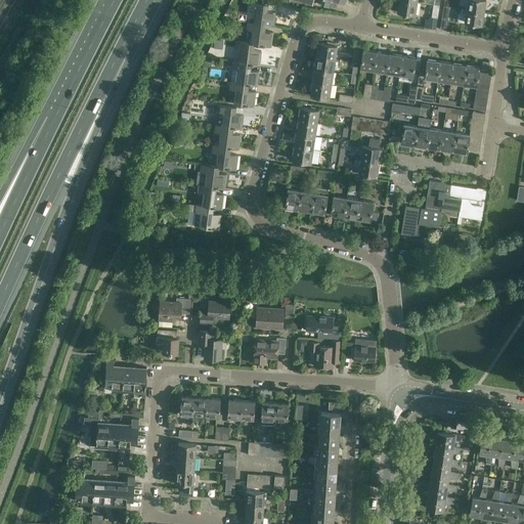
[(417,2),(404,0),(398,0),(397,12),(415,14),(417,2)]
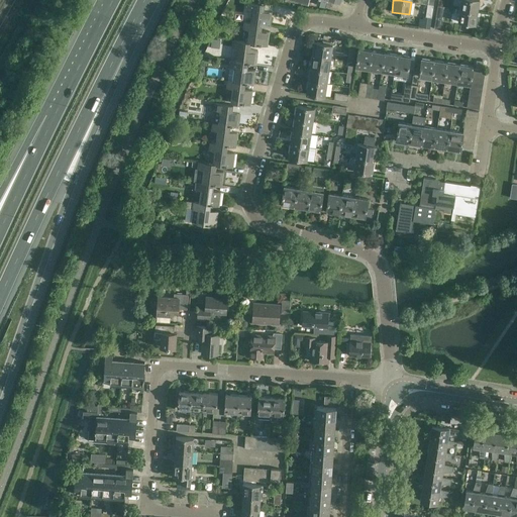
[(460,0),(459,9),(478,12),(479,0),(460,0)]
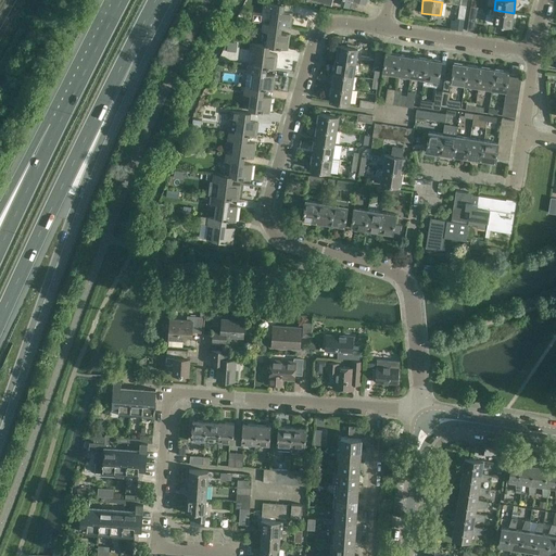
[(269,24),(279,25),(290,27),(292,12),(281,11),(282,3),(266,1),(265,9),(272,10),(269,24)]
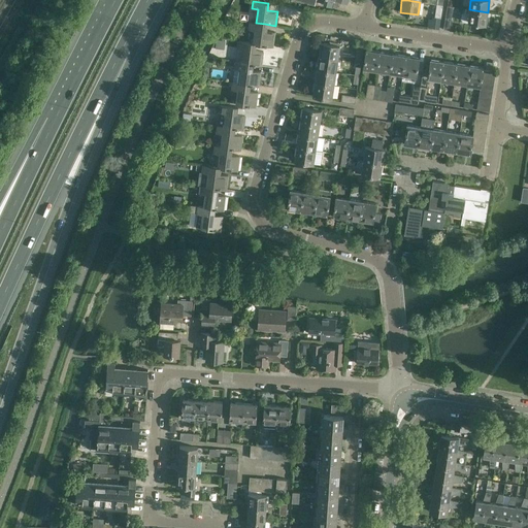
[(442,5),(436,4),(434,17),(431,17),(431,20),(428,20),(427,28),(439,30),(442,5)]
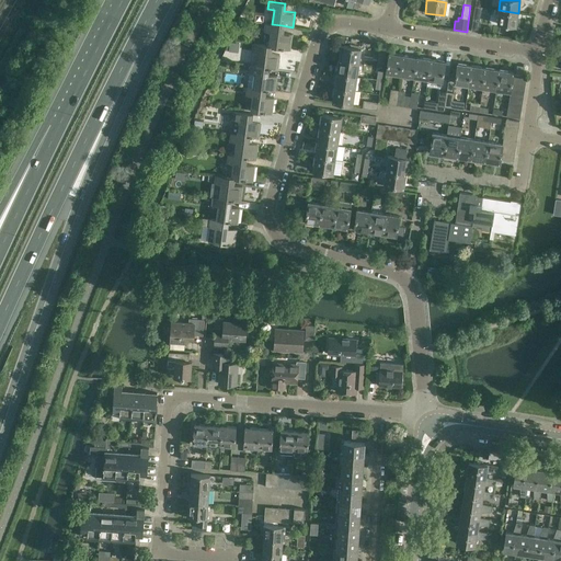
[(481,8),(474,7),(472,20),(471,32),(478,33),(481,8)]
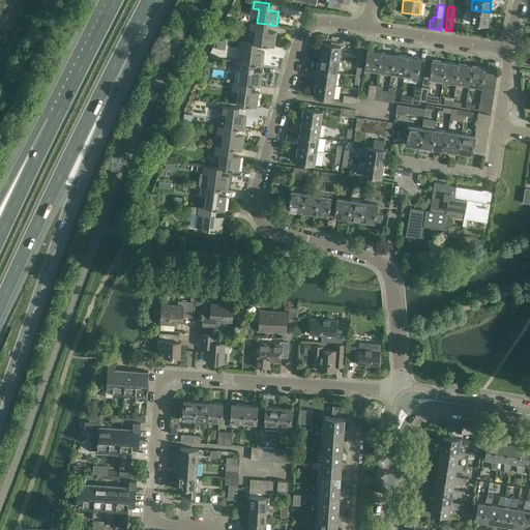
[(490,12),(471,9),(469,23),(488,26),(490,12)]
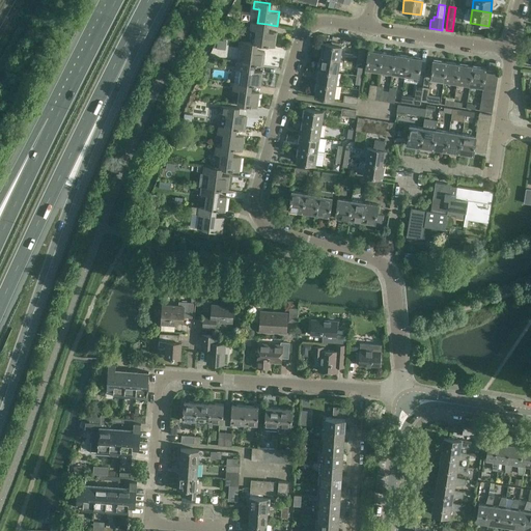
[(257,23),(251,22),(250,29),(256,30),(254,44),(255,44),(275,47),(276,32),(267,30),(267,24),(257,23)]
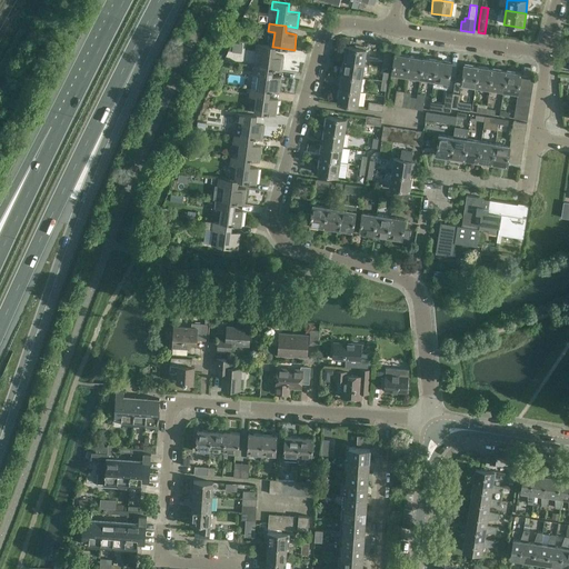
[(270,69),(281,70),(283,55),(272,53),(273,47),(272,47),(257,45),(256,52),(262,52),(260,67),(270,69)]
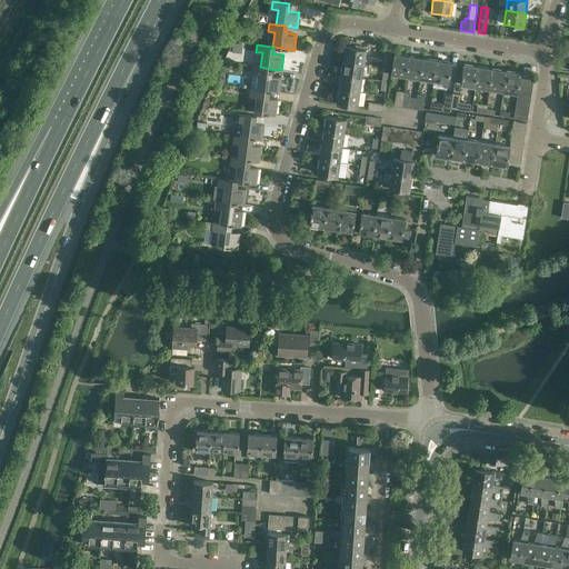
[(343,61),(363,63),(366,49),(346,47),(343,61)]
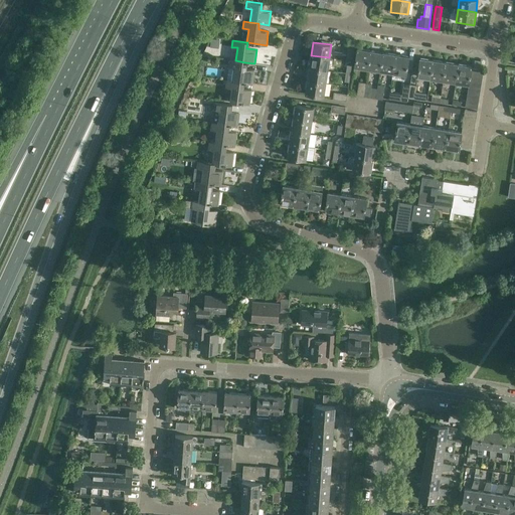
[(354,48),(347,47),(345,60),(352,61),(354,48)]
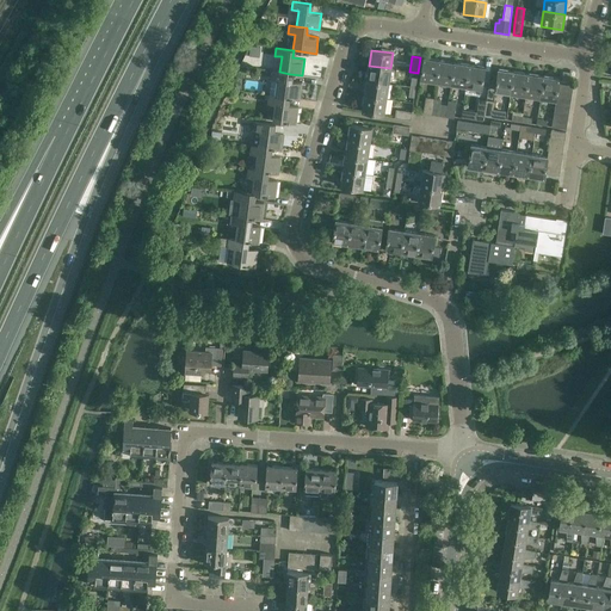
[(439,60),(424,57),(420,79),(436,81),(439,60)]
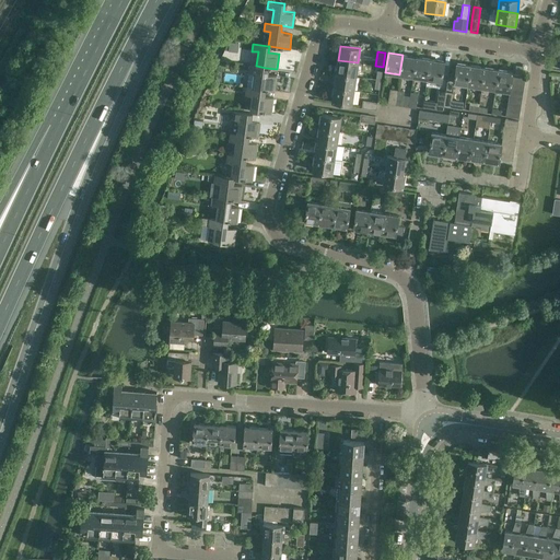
[(399,74),(412,77),(416,57),(403,55),(399,74)]
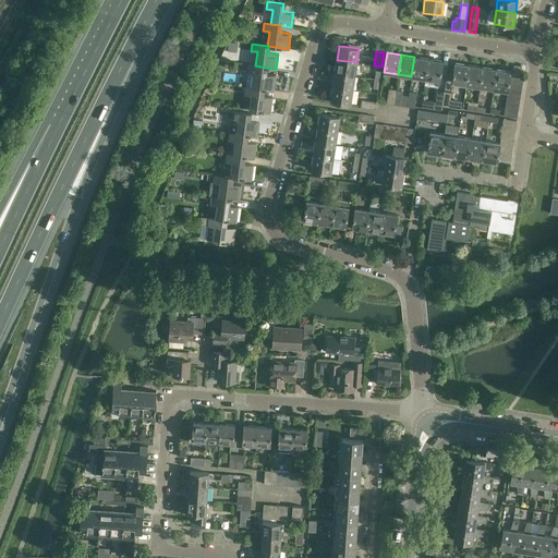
[(411,76),(425,79),(428,59),(414,57),(411,76)]
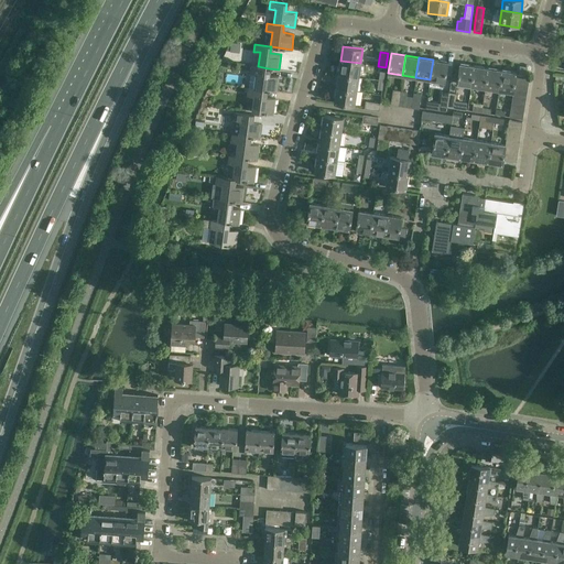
[(447,62),(433,60),(430,79),(444,82),(447,62)]
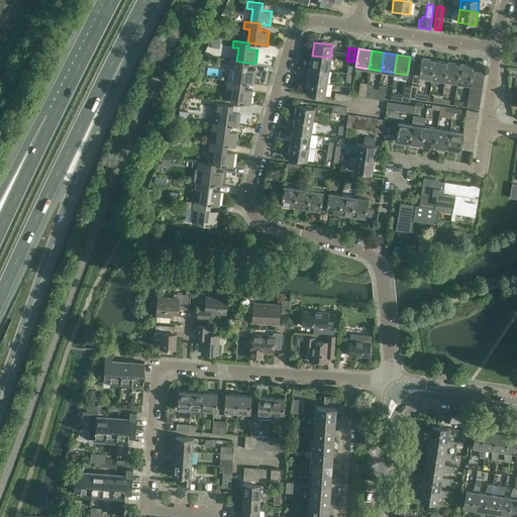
[(328,71),(330,58),(312,56),(310,68),(328,71)]
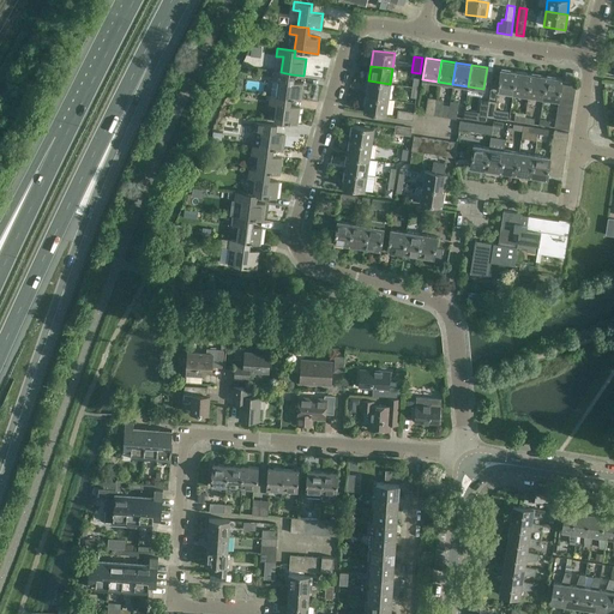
[(512,94),(516,72),(500,70),(497,91),(512,94)]
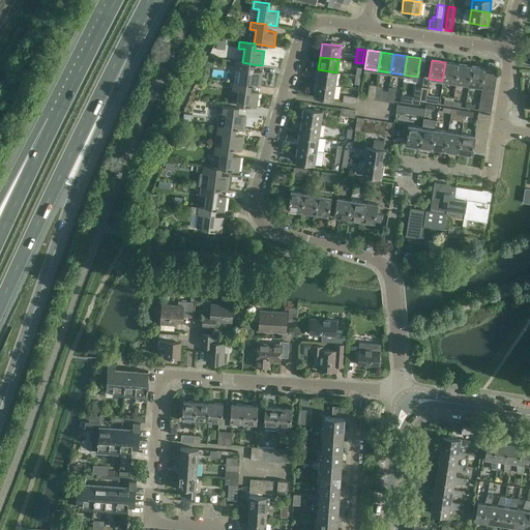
[(252,64),(242,62),(236,62),(235,69),(233,83),(249,85),(260,86),(262,71),(252,70),(252,64)]
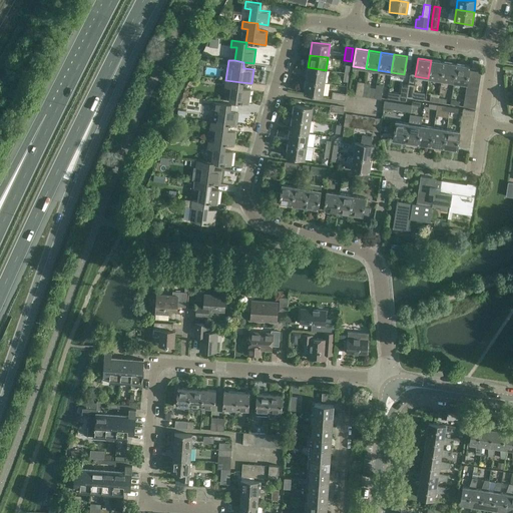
[(444,62),(431,60),(428,78),(441,80),(444,62)]
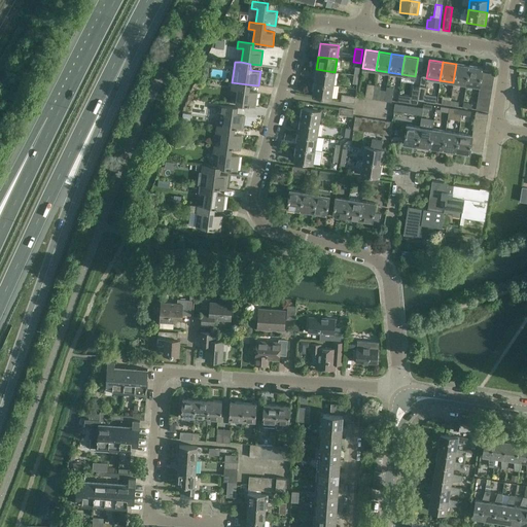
[(468,66),(456,64),(453,82),(465,84),(468,66)]
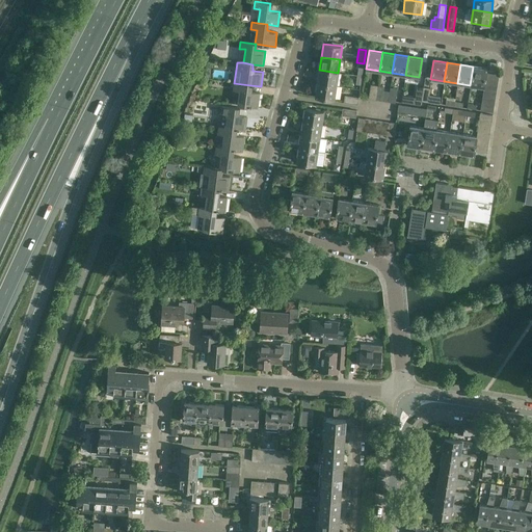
[(485,79),(486,73),(486,69),(473,67),(470,85),(483,87),(484,85),(485,79)]
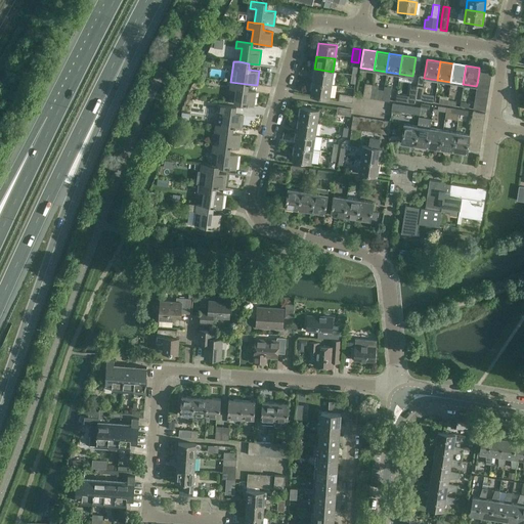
[(331,85),(333,72),(314,69),(312,82),(331,85)]
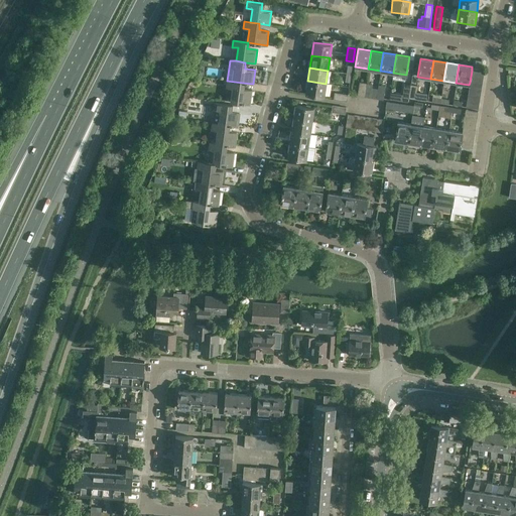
[(227,81),(227,87),(232,88),(231,101),(250,104),(252,90),(242,88),(243,83),(227,81)]
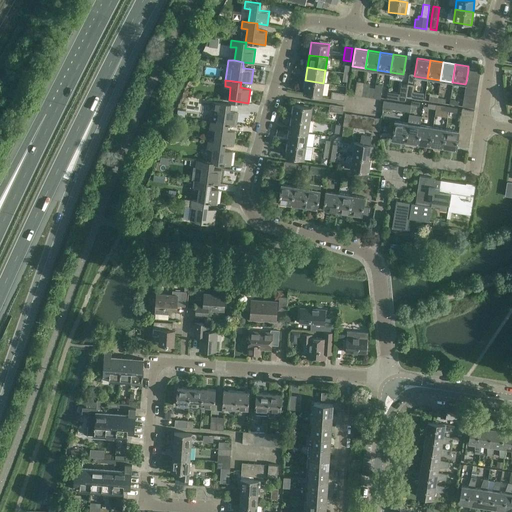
[(323,83),(305,80),(303,93),(321,95),(323,83)]
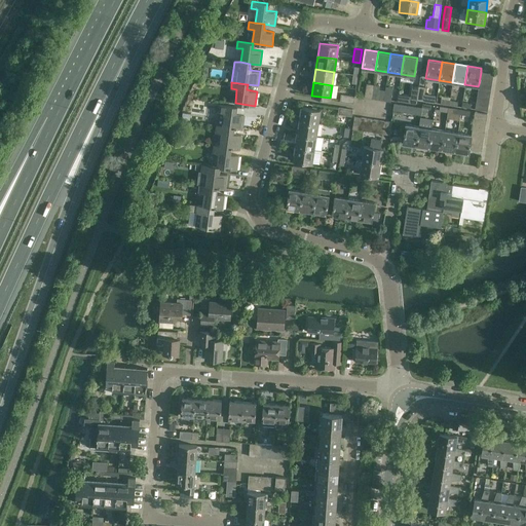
[(373,85),(371,99),(377,100),(379,86),(373,85)]
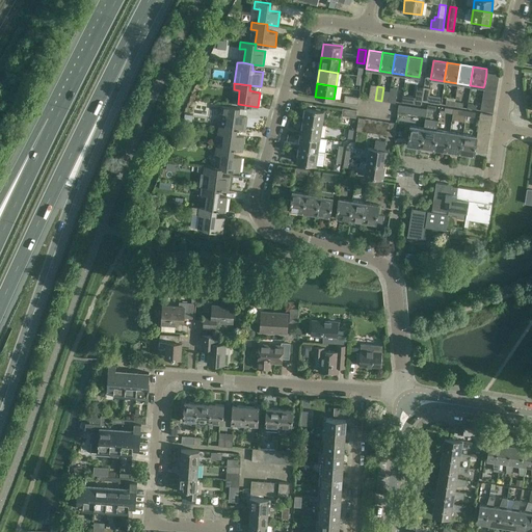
[(421,101),(423,87),(417,86),(415,100),(414,105),(420,105),(421,101)]
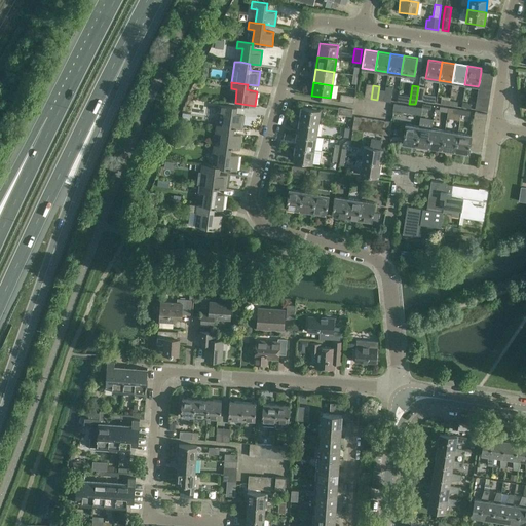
[(418,86),(416,100),(423,101),(425,87),(418,86)]
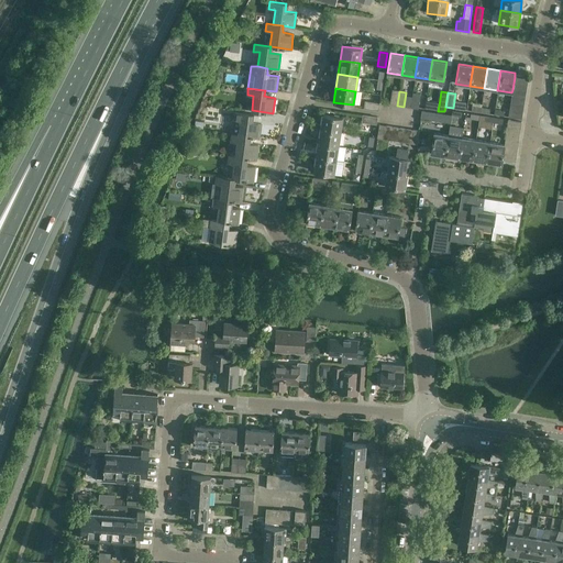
[(410,108),(418,109),(420,95),(412,94),(410,108)]
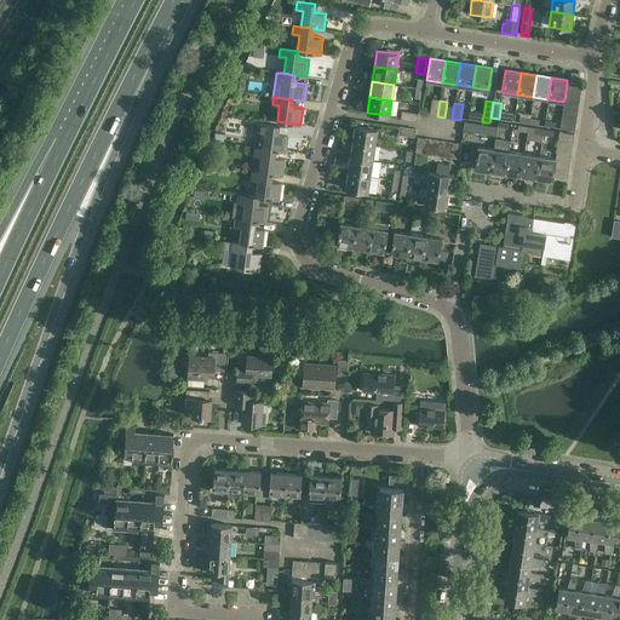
[(577,116),(578,109),(563,107),(562,114),(577,116)]
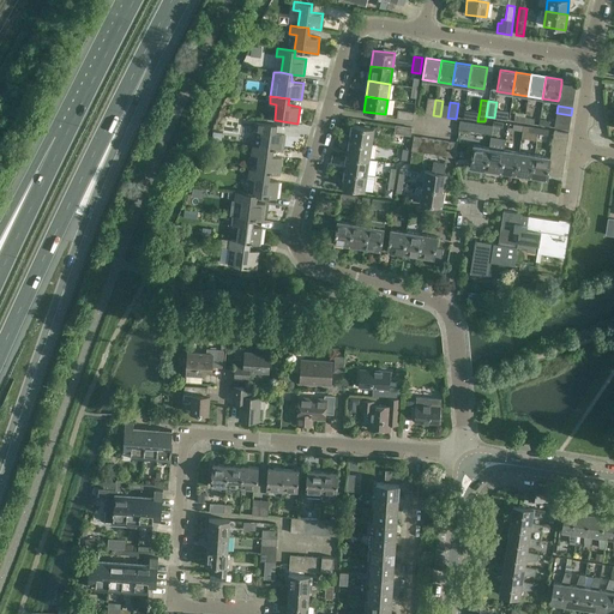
[(397,119),(413,121),(414,113),(398,110),(397,119)]
